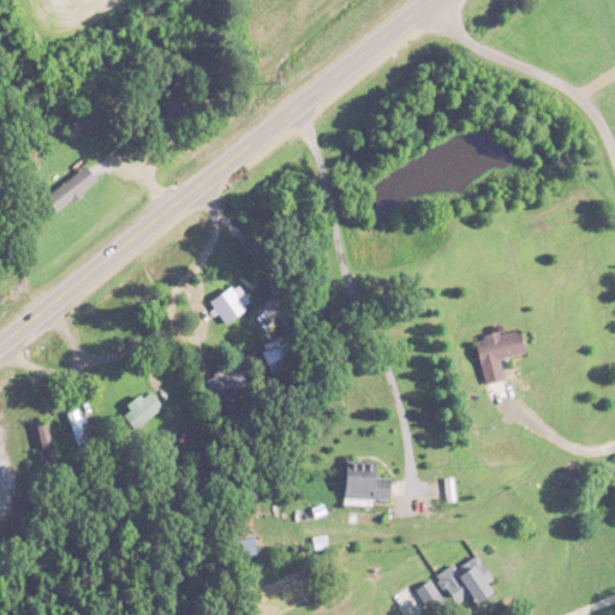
[(196,101),(184,83),(143,109),(155,129),(196,101)]
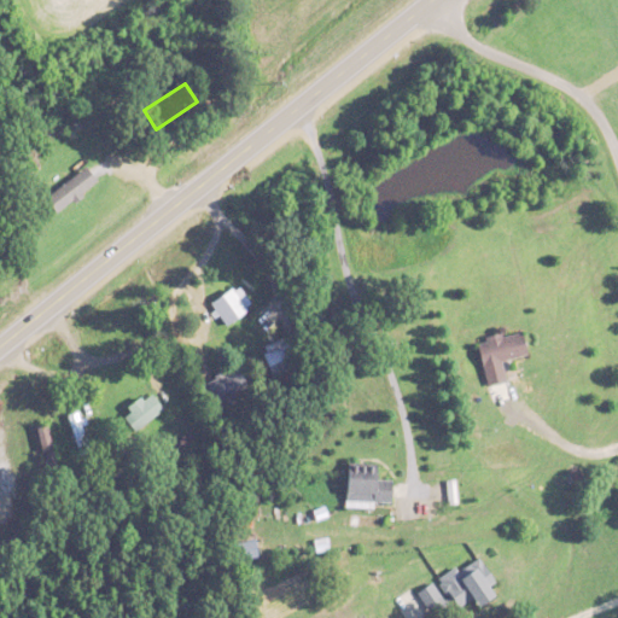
[(98,180),(86,165),(46,198),(58,213),(98,180)]
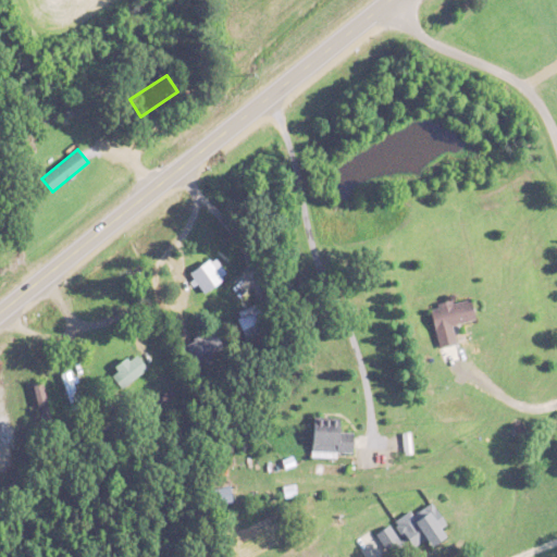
[(202,294),(229,277),(214,257),(189,273),(202,294)]
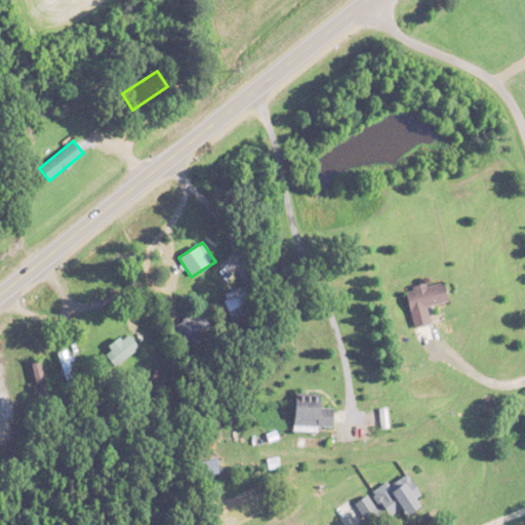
[(413,327),(431,323),(427,305),(448,300),(445,281),(406,288),(413,327)]
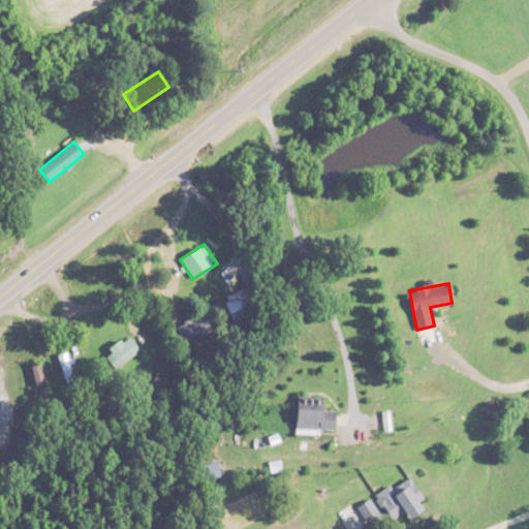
[(256,312),(245,289),(223,300),(236,323),(256,312)]
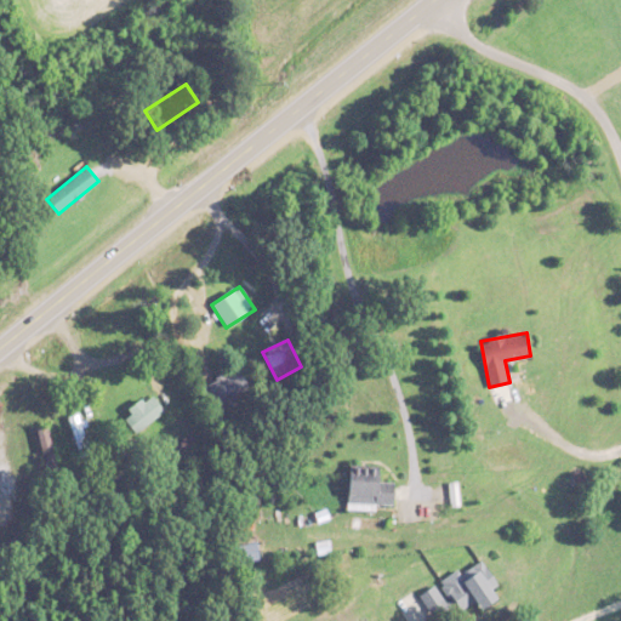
[(204,385),(214,405),(249,387),(239,368),(204,385)]
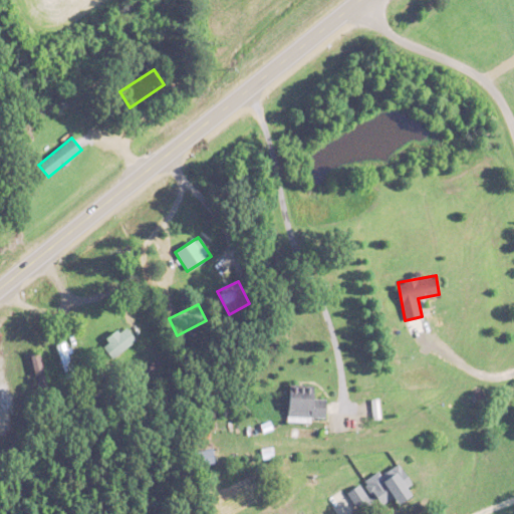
[(136,345),(129,328),(102,339),(108,355),(136,345)]
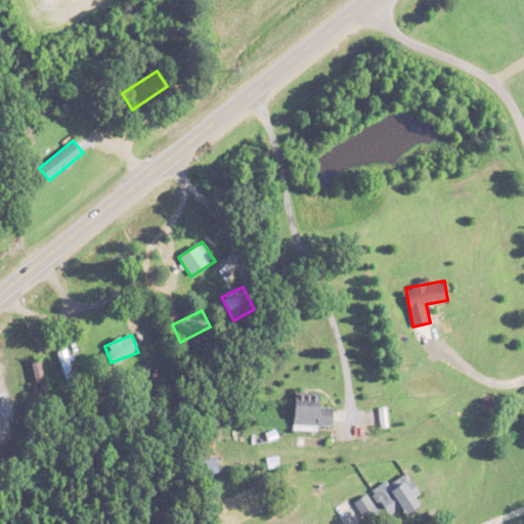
[(56,352),(69,384),(76,381),(64,349),(56,352)]
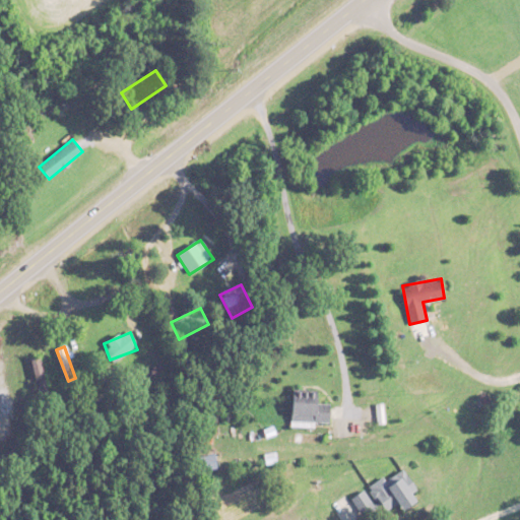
[(31,358),(39,397),(48,396),(41,355),(31,358)]
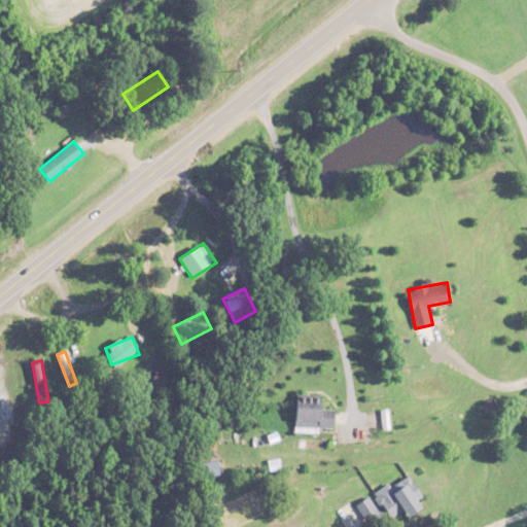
[(323,396),(296,396),(296,426),(336,427),(336,410),(323,410),(323,396)]
